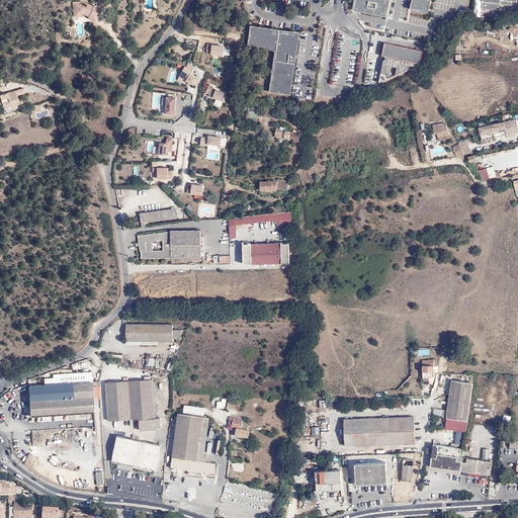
[(101,7),(81,0),(72,1),(73,16),(74,16),(83,16),(96,20),(101,7)]
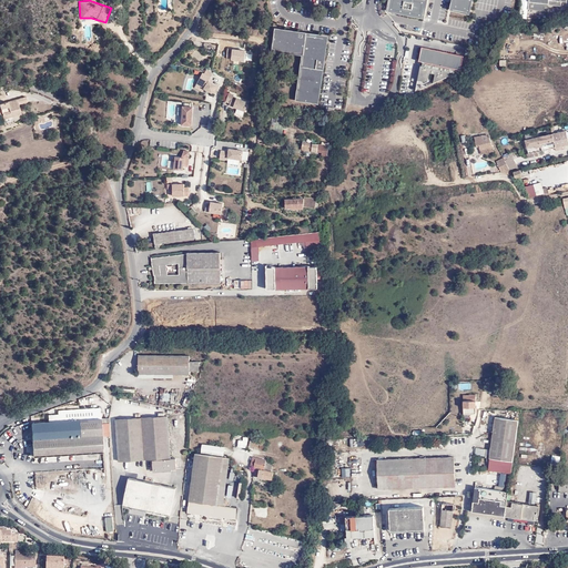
[(389,0),(387,10),(423,17),(426,0),(389,0)]
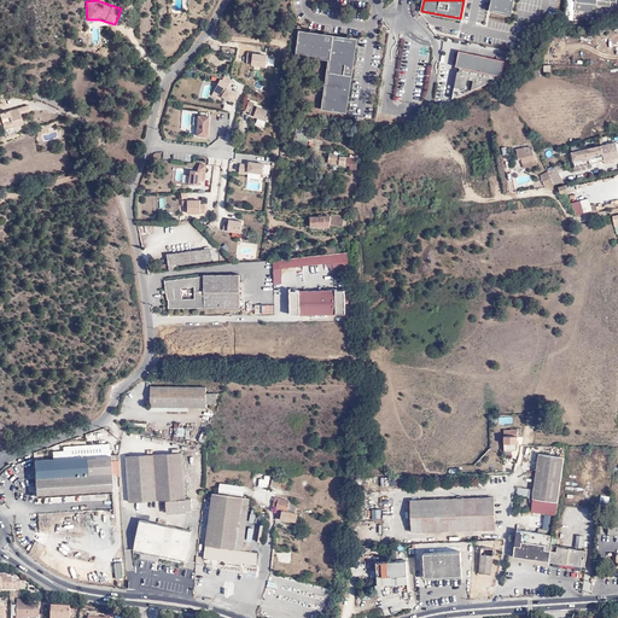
[(493,0),(490,10),(509,15),(512,0),(493,0)]
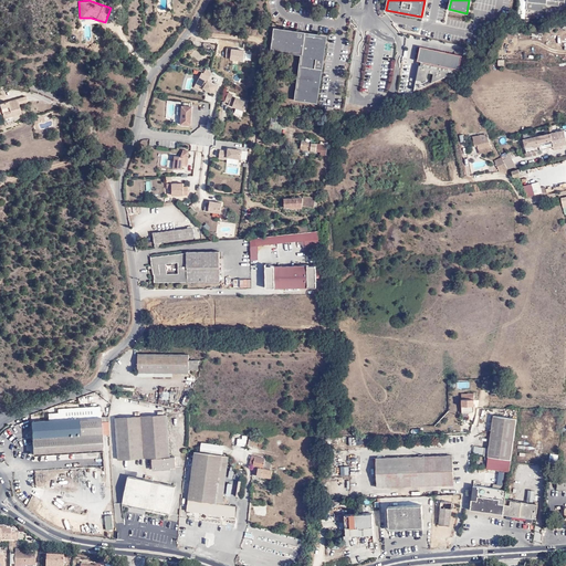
[(546,10),(546,3),(527,1),(526,9),(546,10)]
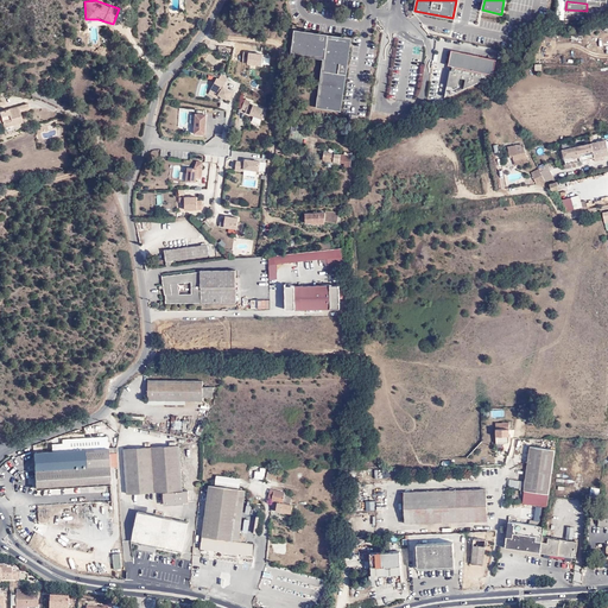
[(340,112),(349,44),(346,43),(347,40),(295,33),(292,52),(327,58),(320,108),(340,112)]
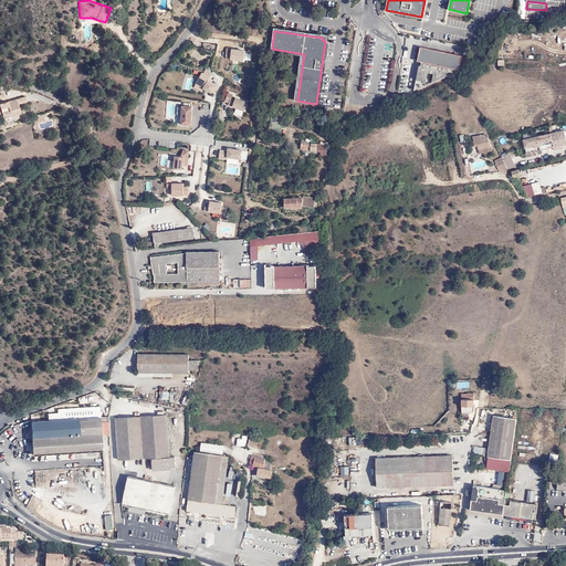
[(325,41),(316,104),(318,104),(327,39),(323,38),(322,40),(325,41)]
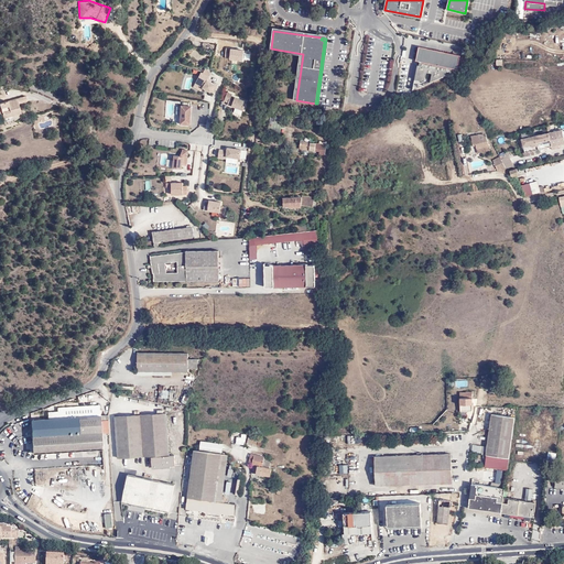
[(459,55),(418,46),(415,61),(419,62),(418,65),(416,65),(413,83),(423,85),(425,73),(431,74),(430,83),(445,76),(445,72),(451,73),(452,69),(456,69),(459,55)]
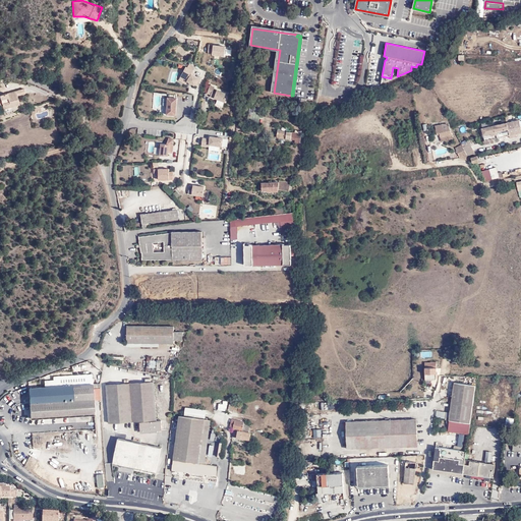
[(226,47),(214,45),(213,56),(226,58),(226,47)]
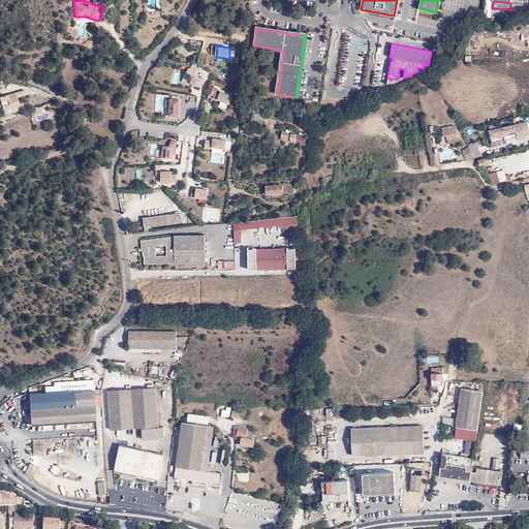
[(276,94),(278,94),(284,51),(254,45),(253,48),(282,52),(276,94)]
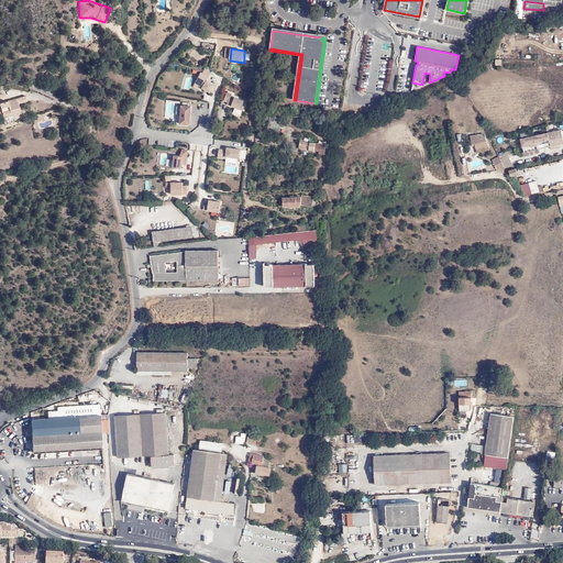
[(206,68),(202,73),(201,73),(196,84),(203,87),(203,88),(211,92),(214,85),(218,78),(212,74),(213,72),(206,68)]
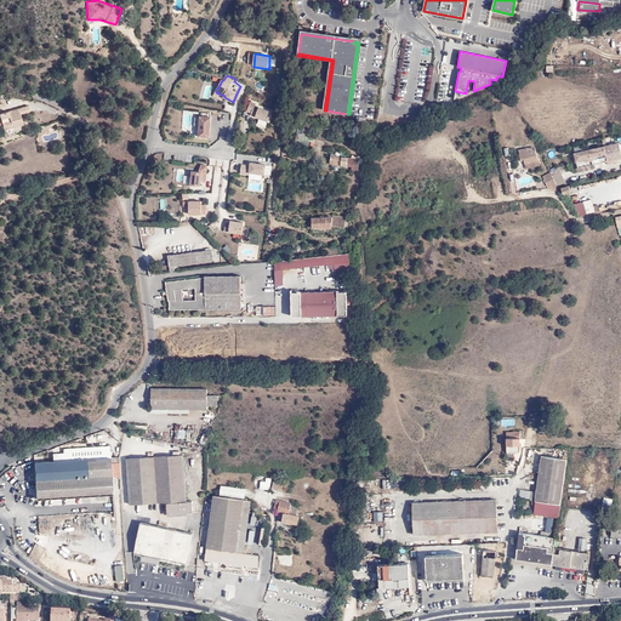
[(268,121),(272,112),(260,107),(256,106),(256,104),(251,102),(248,112),(252,114),(251,115),(268,121)]
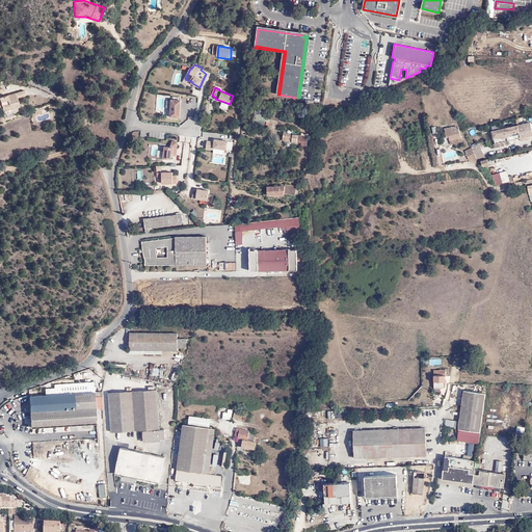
[(10,106),(11,109),(20,107),(18,98),(26,96),(25,90),(16,92),(17,95),(7,97),(7,96),(0,97),(0,99),(1,102),(2,107),(3,108),(10,106)]
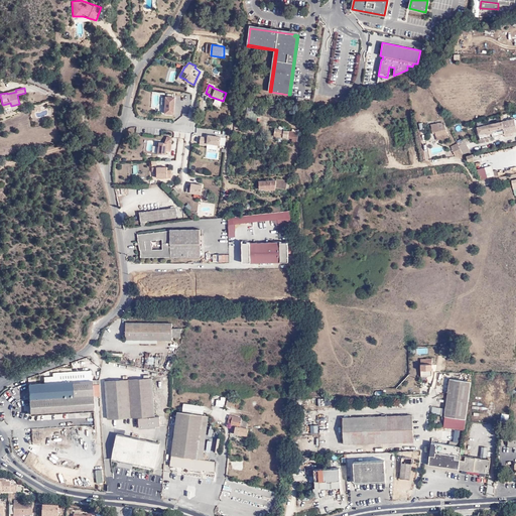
[(175,98),(166,97),(165,114),(174,115),(175,98)]
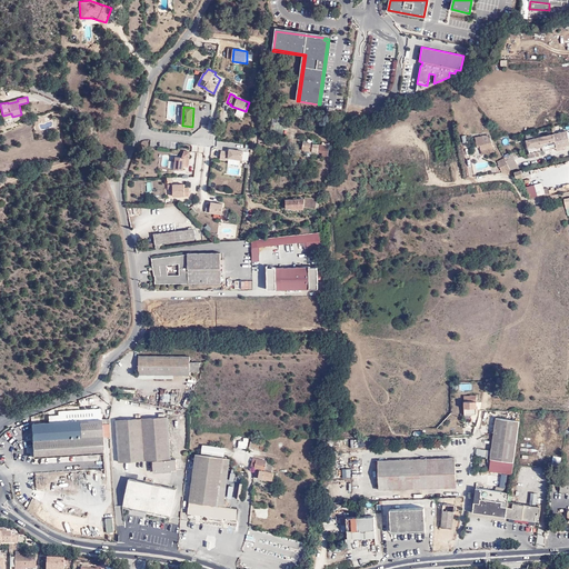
[(273,118),(271,130),(283,133),(286,120),(273,118)]
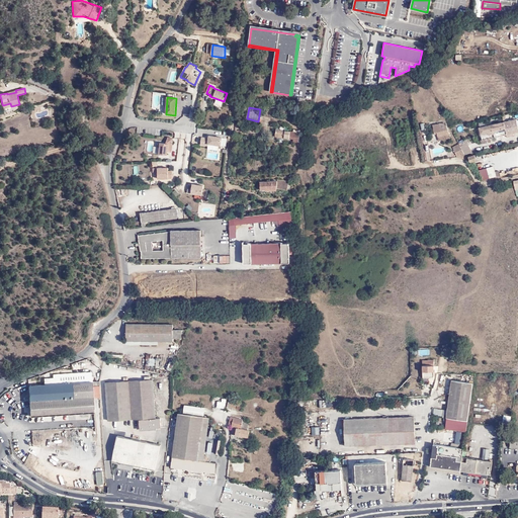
[(483,138),(493,136),(517,130),(517,124),(517,117),(480,126),(483,138)]
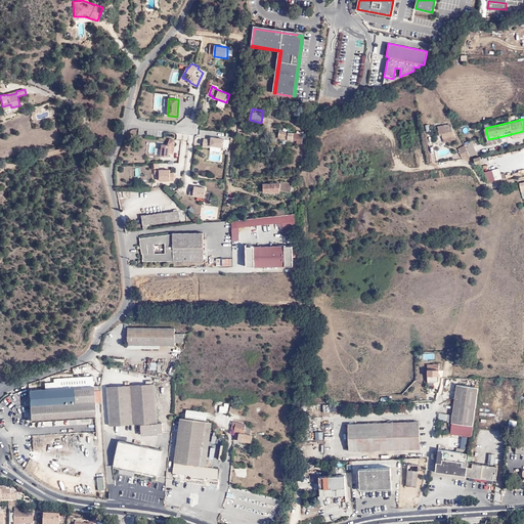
[(449,127),(437,129),(439,137),(442,137),(443,141),(454,139),(451,129),(449,129),(449,127)]
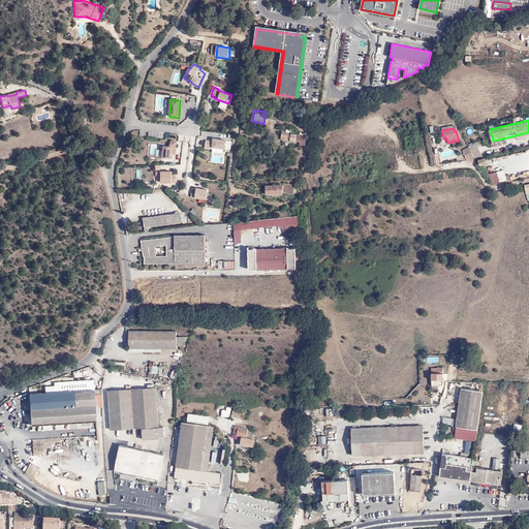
[(306,133),(282,131),(281,138),(300,139),(300,144),(305,144),(306,133)]
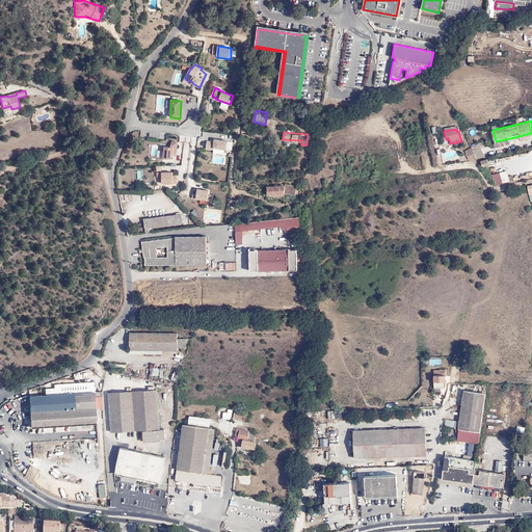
[(228,150),(229,141),(215,139),(214,142),(208,141),(207,149),(214,150),(214,149),(228,150)]
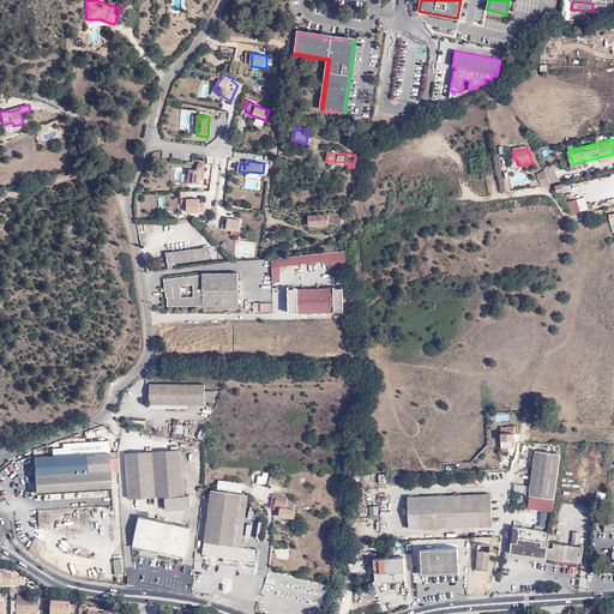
[(199,164),(197,170),(191,169),(188,182),(199,184),(199,180),(204,181),(206,164),(199,163),(199,164)]
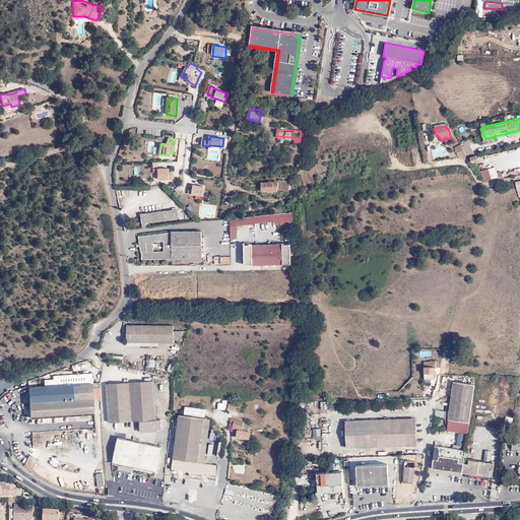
[(147,151),(159,153),(160,142),(148,141),(147,151)]
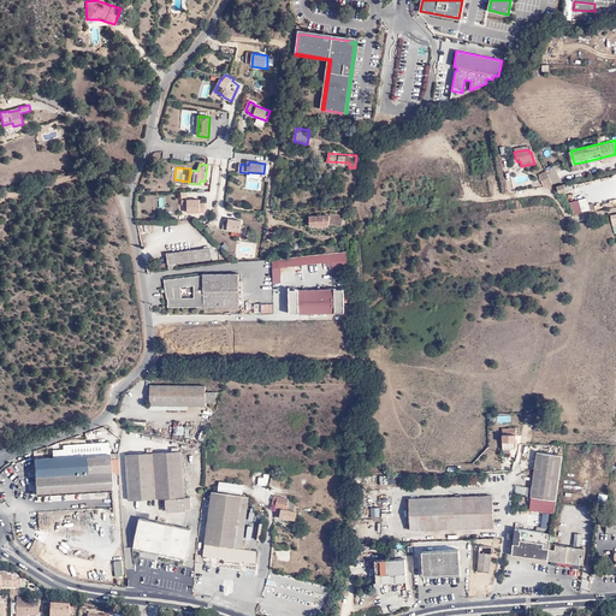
[(552,183),(561,181),(554,169),(546,172),(552,183)]
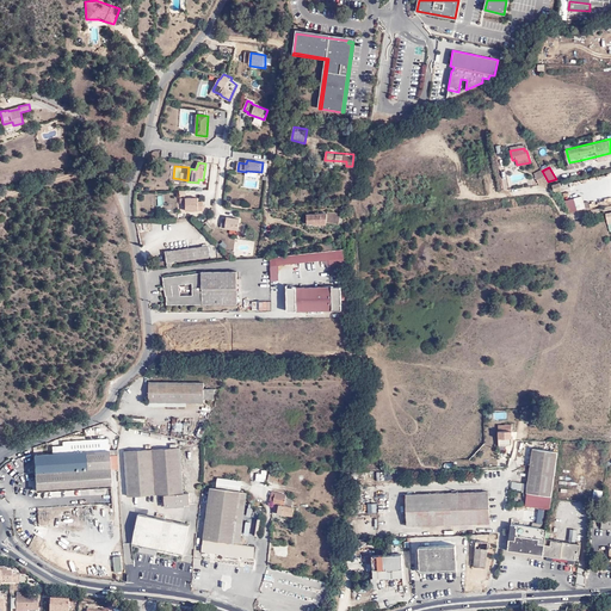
[(539,185),(548,181),(542,171),(541,168),(532,172),(539,185)]
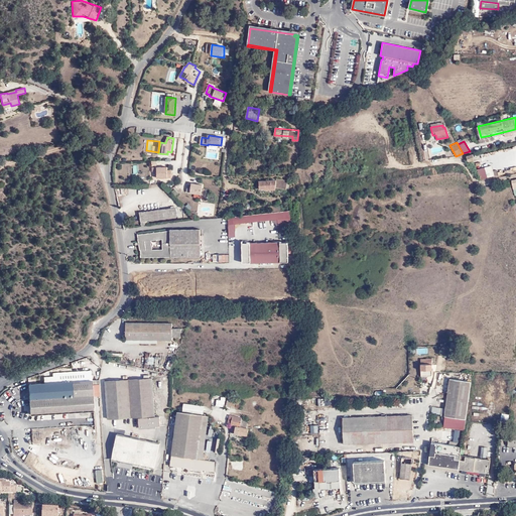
[(493,170),(492,164),(485,165),(486,176),(498,175),(497,169),(493,170)]
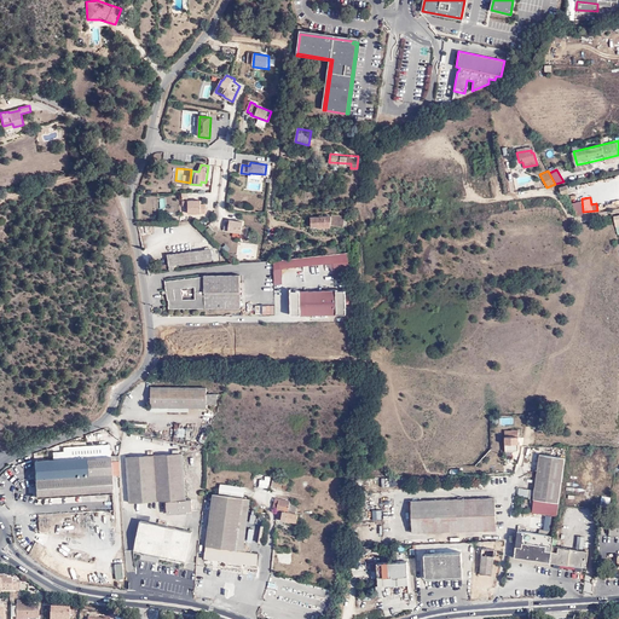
[(202,204),(201,201),(189,201),(189,202),(183,202),(183,206),(189,206),(189,214),(201,213),(202,214),(207,214),(206,204),(202,204)]
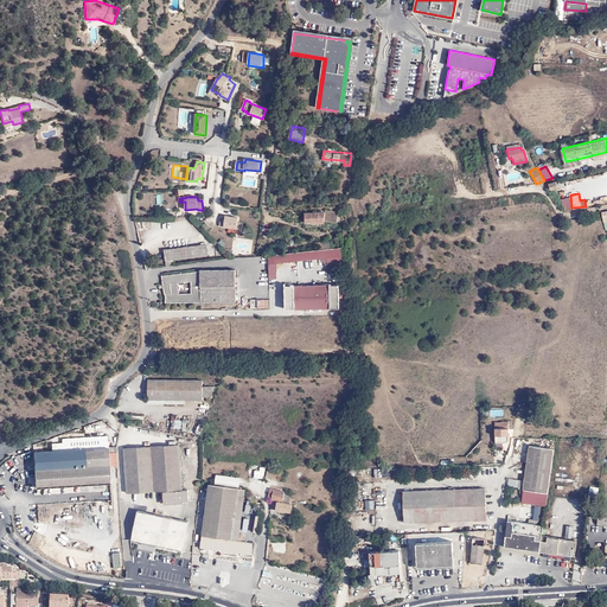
[(332,217),(333,211),(324,210),(304,211),(304,222),(311,221),(311,222),(323,222),(323,219),(336,221),(336,217),(332,217)]
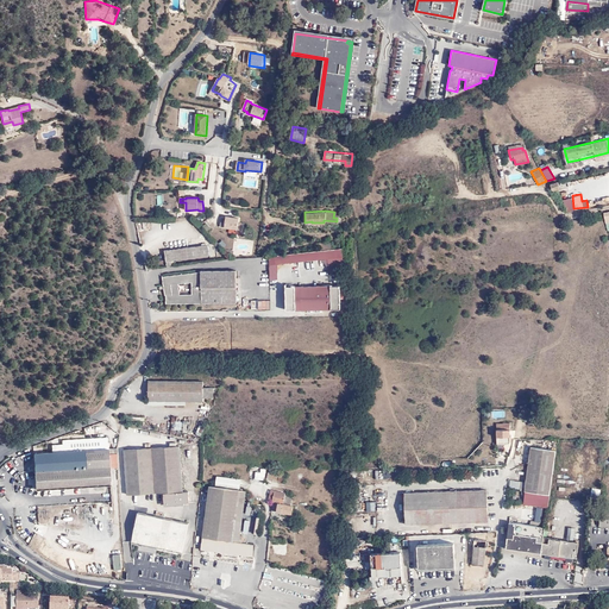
[(239,224),(239,219),(226,217),(226,218),(221,218),(220,227),(237,230),(237,232),(243,232),(244,225),(239,224)]
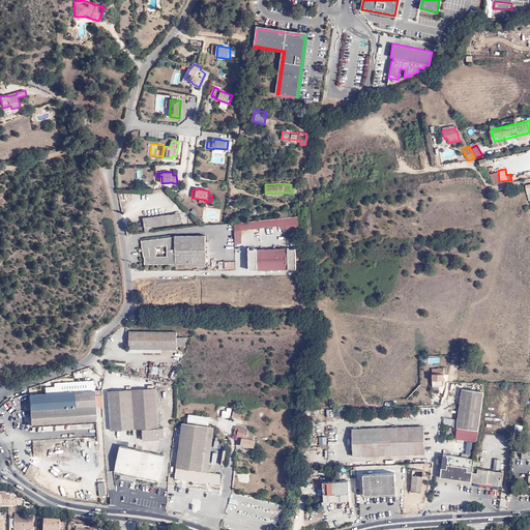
[(282,211),(282,217),(285,216),(296,215),(295,205),(288,206),(289,210),(282,211)]
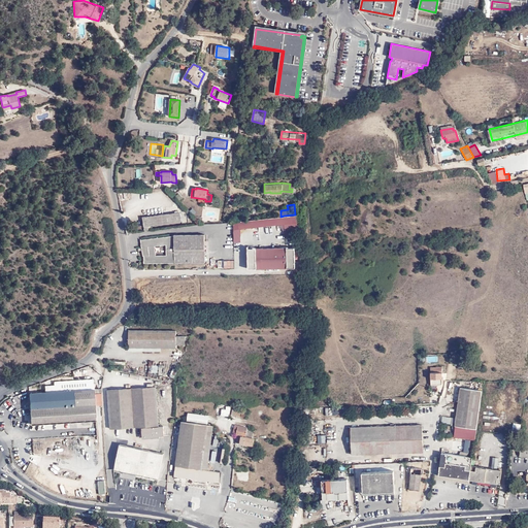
[(151,232),(158,231),(158,225),(186,221),(185,211),(147,217),(151,232)]
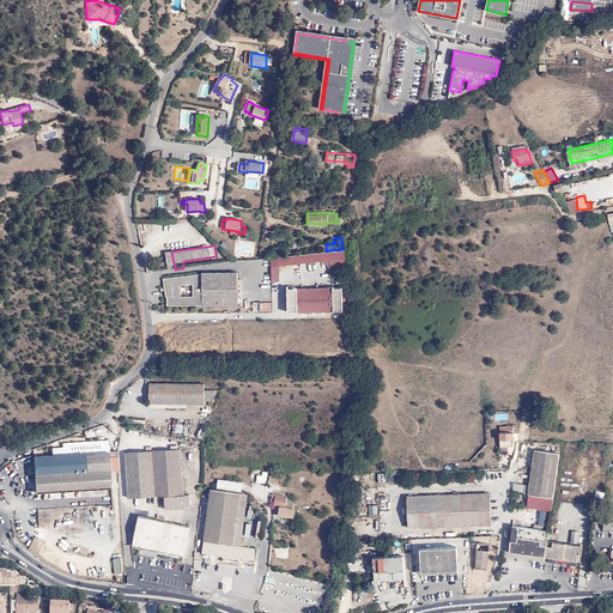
[(329,250),(329,258),(332,269),(346,268),(344,249),(343,249),(329,250)]
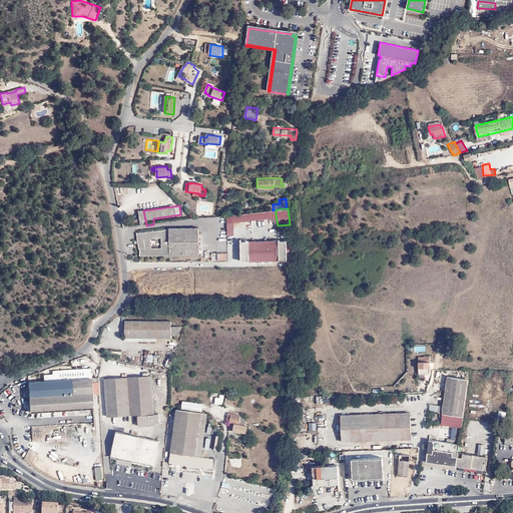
[(273,210),(231,215),(232,220),(276,215),(276,209),(273,210)]
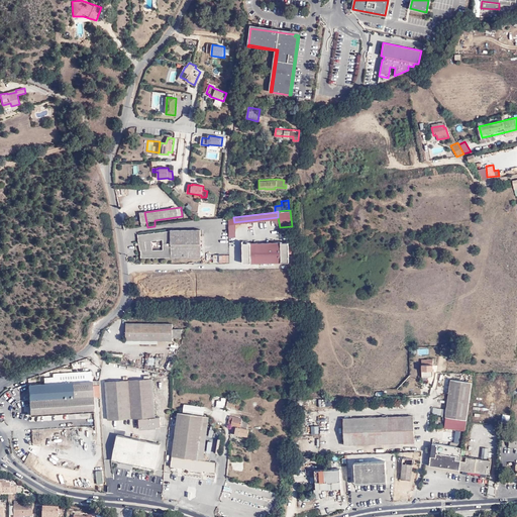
[(139,241),(139,243),(140,243),(142,257),(200,256),(199,228),(179,229),(140,234),(140,240),(139,241)]
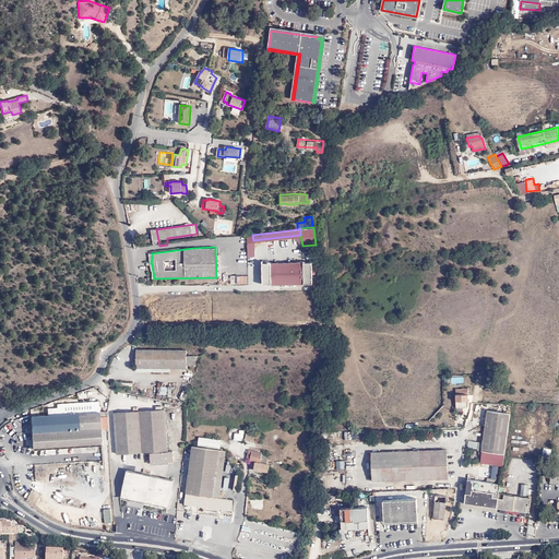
[(318,283),(318,261),(270,261),(269,259),(262,259),(262,283),(318,283)]
